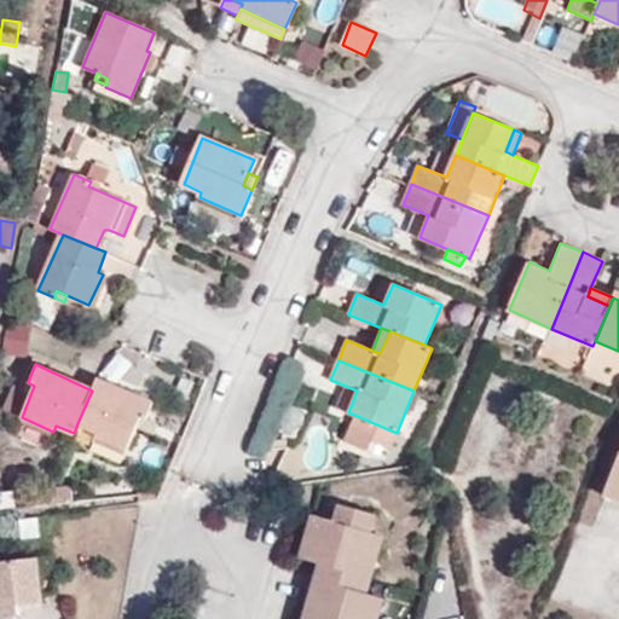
[(145,418),(152,403),(97,380),(92,391),(77,423),(97,432),(96,435),(126,449),(136,427),(139,416),(145,418)]
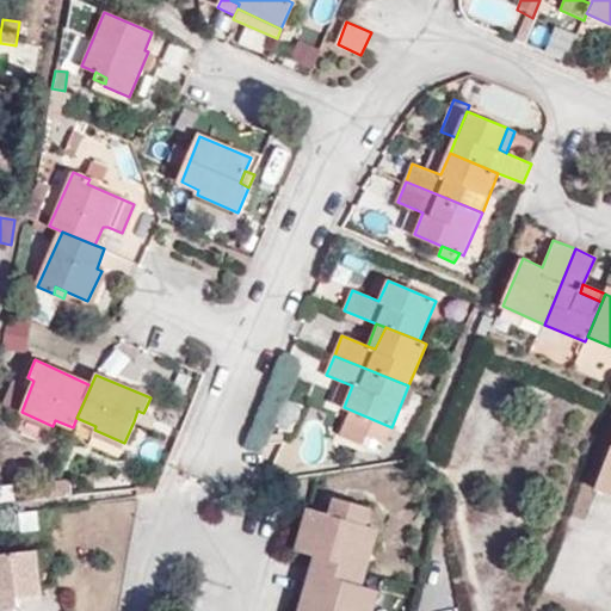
[(4,403),(22,412),(31,387),(14,378),(4,403)]
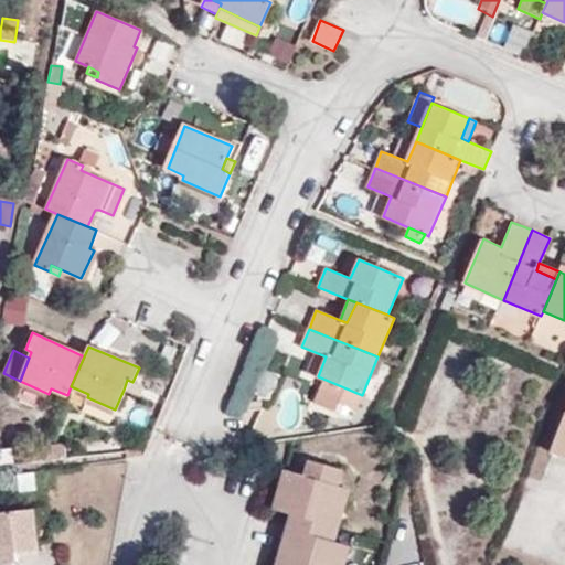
[(124,390),(129,392),(132,382),(127,380),(124,390)]
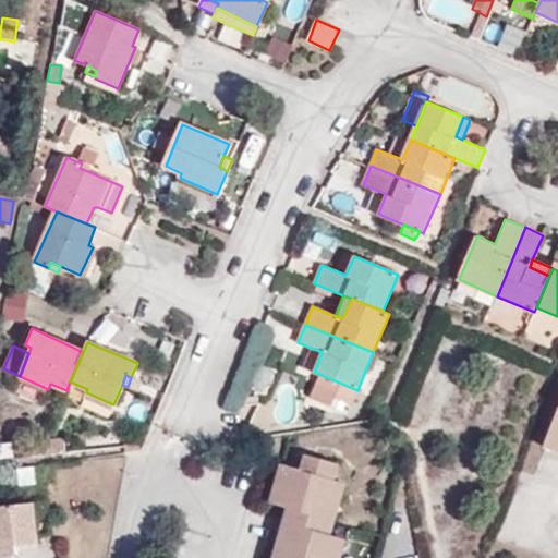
[(351,414),(359,397),(340,388),(332,407),(351,414)]
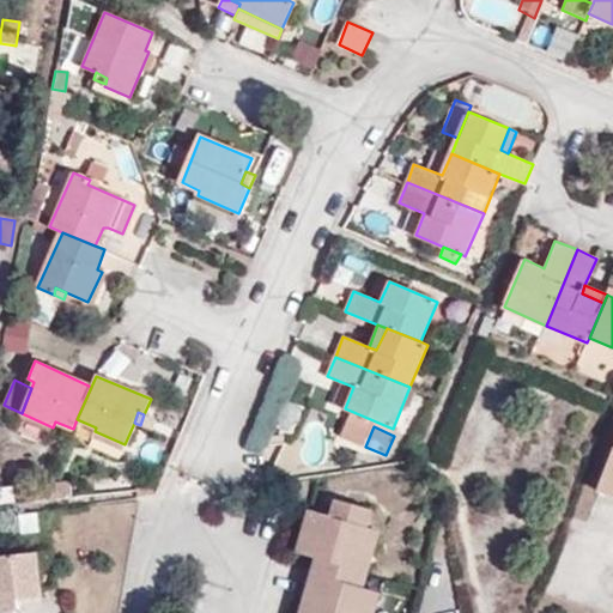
[(612,497),(612,456),(599,492),(612,497)]
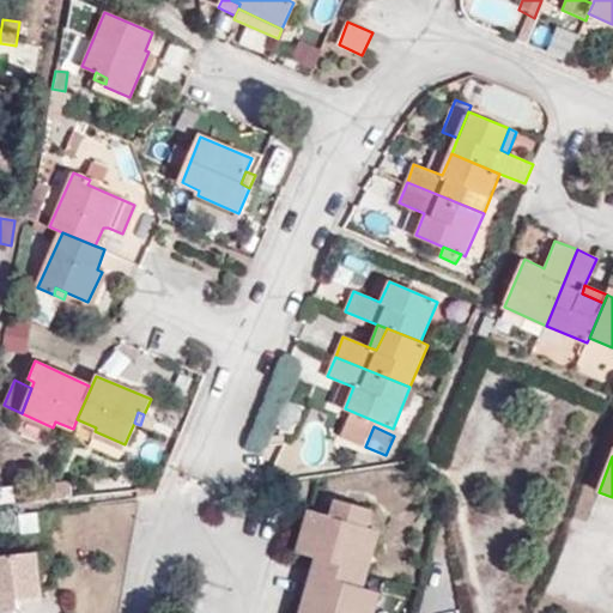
[(70,480),(49,483),(41,501),(71,496),(70,480)]
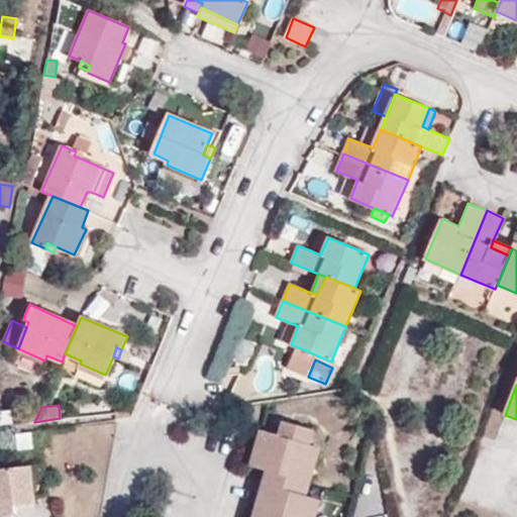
[(301,516),(307,497),(311,483),(300,480),(311,445),(315,431),(281,421),(278,435),(260,430),(249,466),(265,471),(272,474),(259,516),(301,516)]
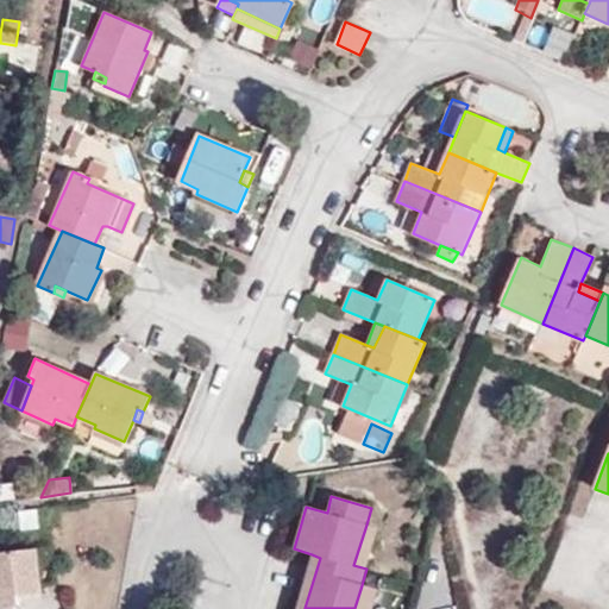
[(366,569),(378,528),(366,525),(353,565),(366,569)]
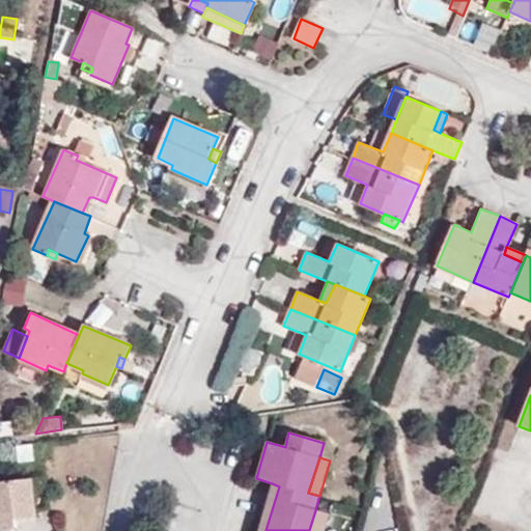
[(37,518),(33,480),(0,484),(0,530),(15,530),(15,520),(37,518)]
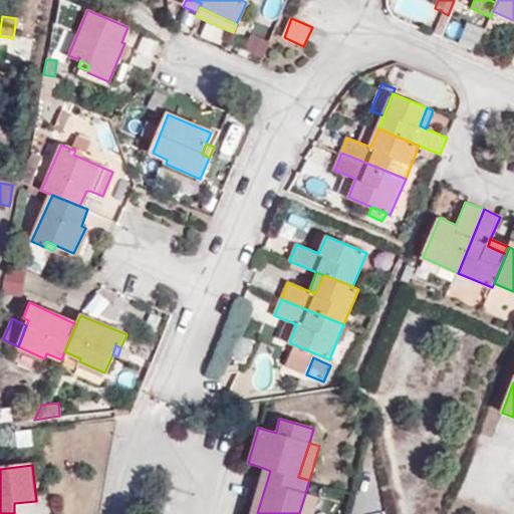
[(263,468),(249,513),(257,513),(270,471),(263,468)]
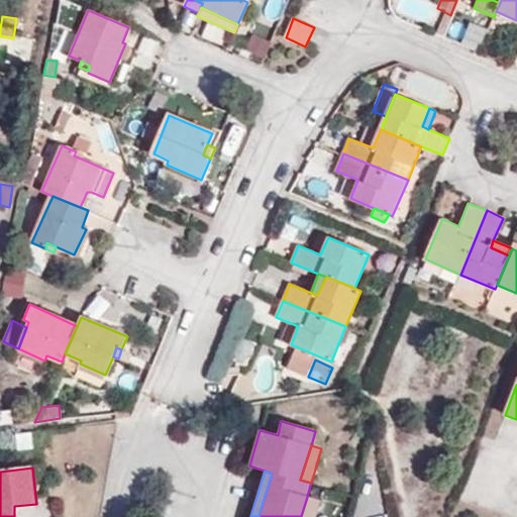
[(315,516),(320,500),(307,497),(301,516),(315,516)]
